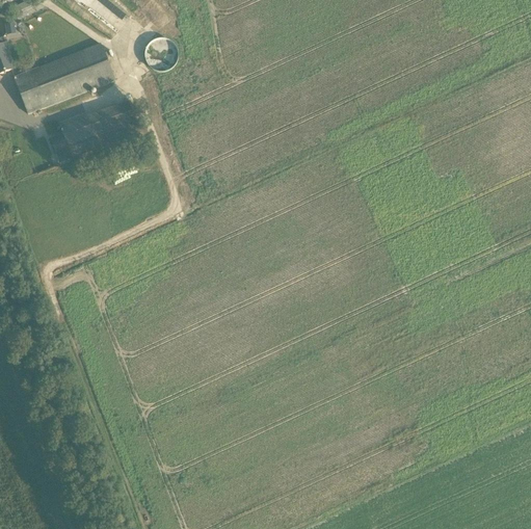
[(14,5),(16,10),(32,3),(31,0),(24,0),(14,5)]
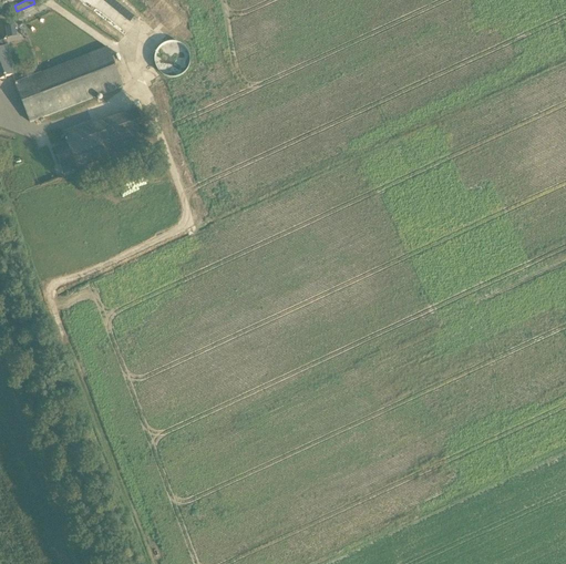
[(16,33),(16,22),(6,23),(6,33),(16,33)]
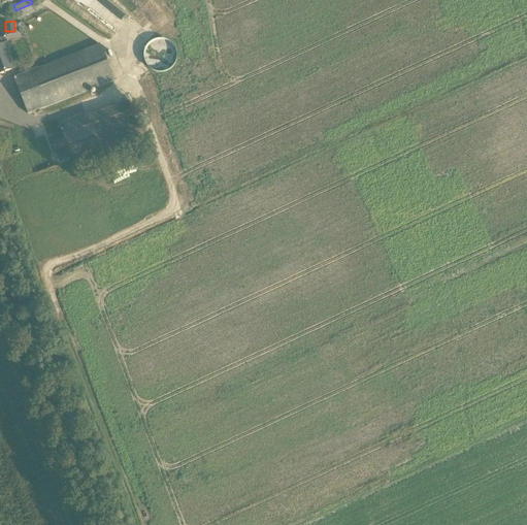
[(174,59),(176,53),(174,46),(171,41),(166,38),(160,36),(154,38),(149,41),(144,46),(143,53),(144,59),(149,65),(154,68),(160,69),(166,68),(171,65),(174,59)]
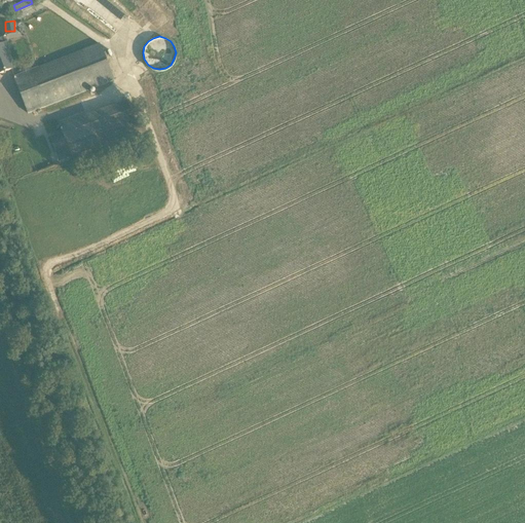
[(0,71),(10,67),(5,51),(7,50),(4,42),(0,43),(0,71)]
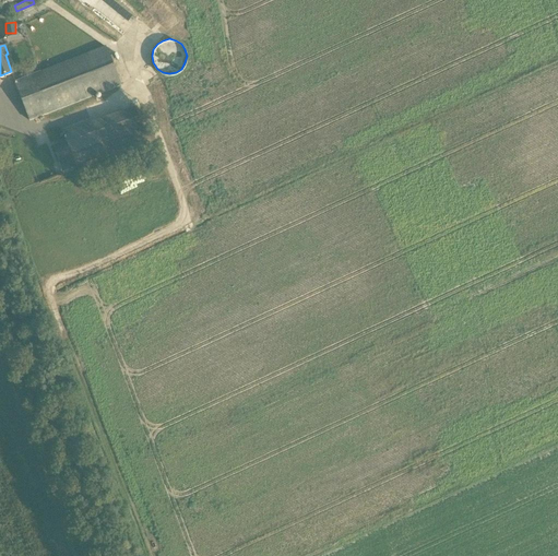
[(105,45),(14,80),(28,118),(119,82),(105,45)]
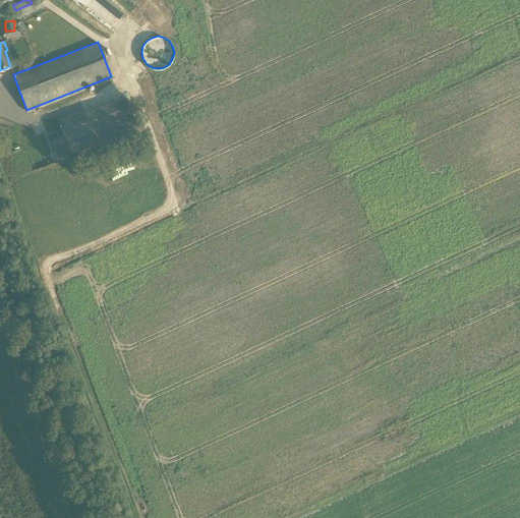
[(49,135),(58,159),(135,128),(124,99),(84,115),(83,113),(58,123),(61,130),(49,135)]
